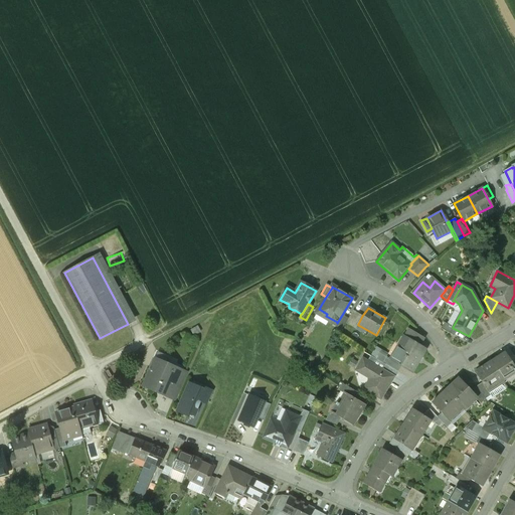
[(358,324),(362,316),(353,311),(348,319),(345,323),(356,329),(358,325),(358,324)]
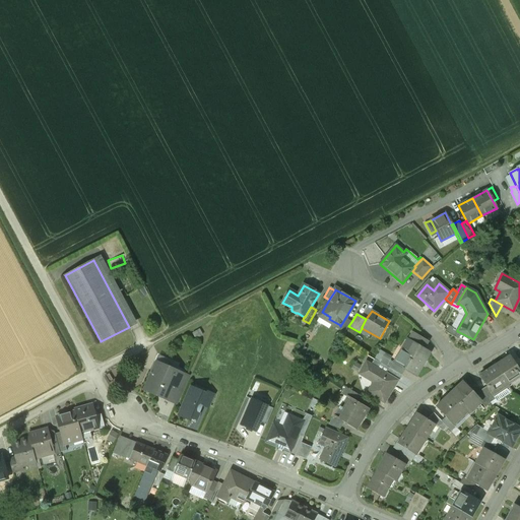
[(348,326),(351,322),(345,318),(340,326),(340,325),(338,328),(345,332),(348,326)]
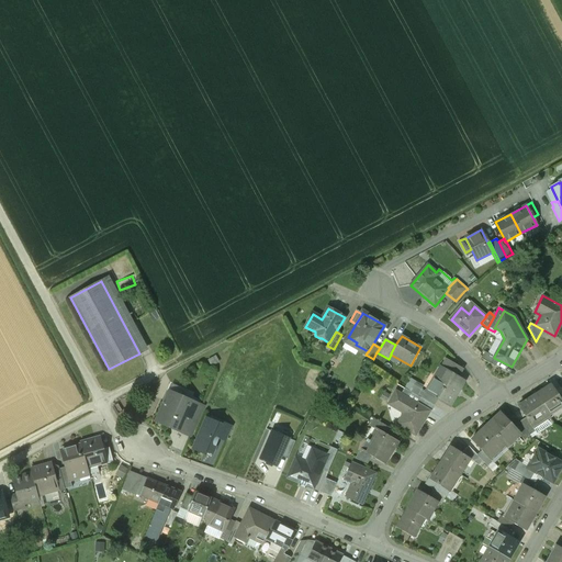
[(495,367),(498,360),(494,358),(494,357),(485,352),(482,359),(495,367)]
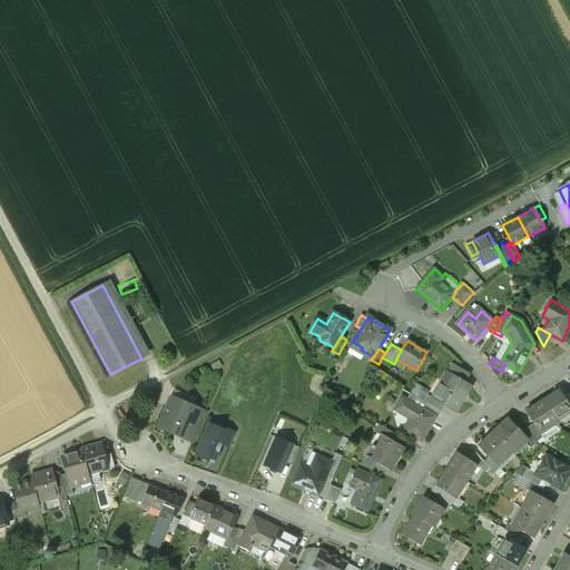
[(452,365),(448,373),(464,383),(469,375),(452,365)]
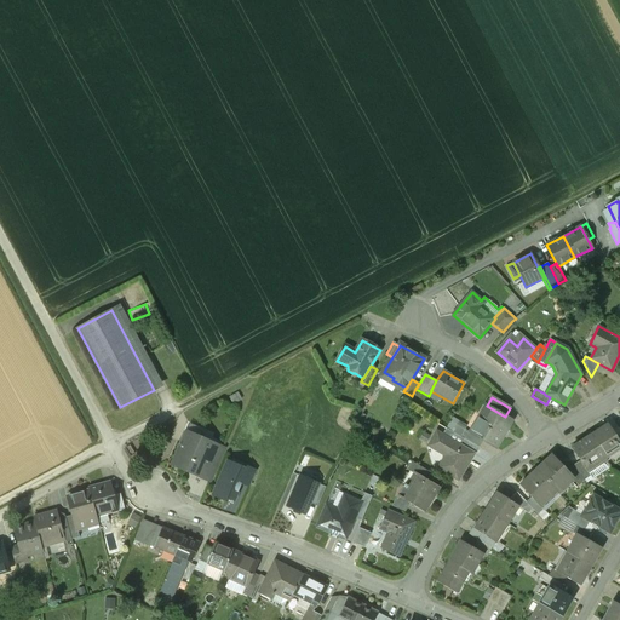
[(505,417),(487,406),(470,432),(470,434),(483,441),(495,448),(506,429),(505,428),(510,419),(505,417)]
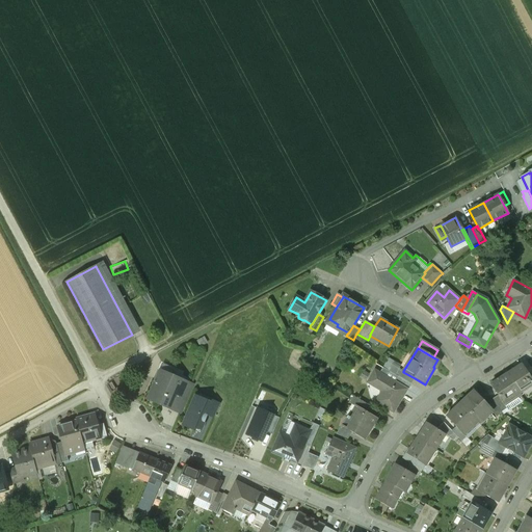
[(398,376),(409,383),(410,384),(415,378),(403,372),(403,371),(399,369),(400,366),(389,358),(383,368),(398,376)]
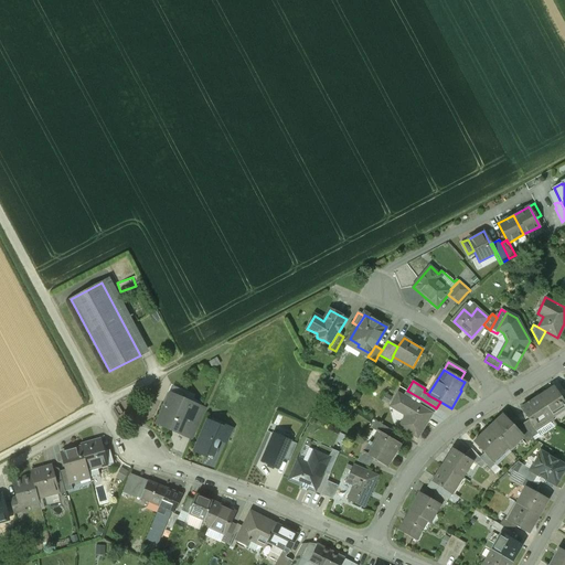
[(554,386),(537,397),(551,417),(564,407),(564,403),(563,401),(554,386)]
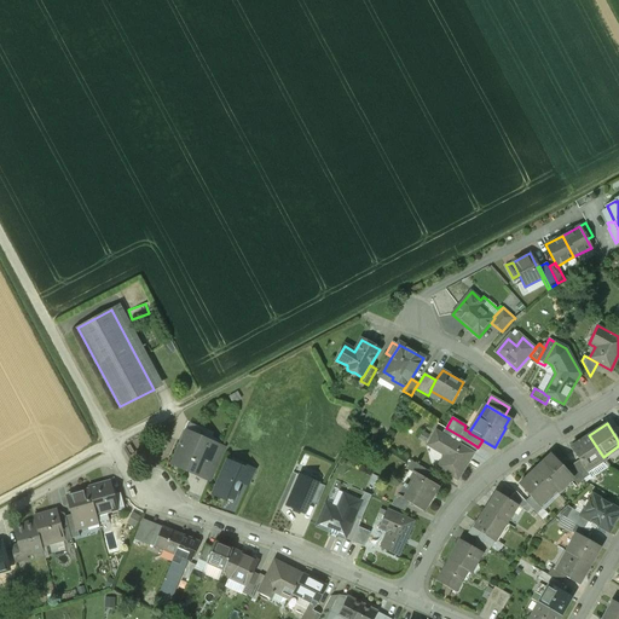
[(460,444),(435,431),(428,443),(439,449),(440,447),(446,451),(437,467),(458,480),(466,466),(464,466),(473,452),(460,444)]
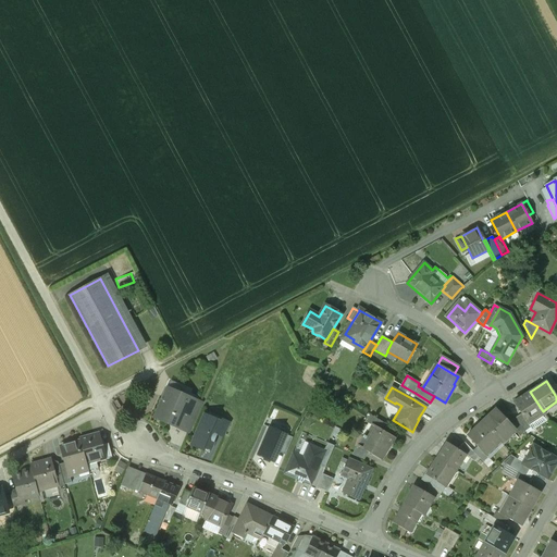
[(183,396),(166,390),(156,416),(172,422),(172,425),(181,429),(182,425),(192,404),(193,403),(182,398),(183,396)]
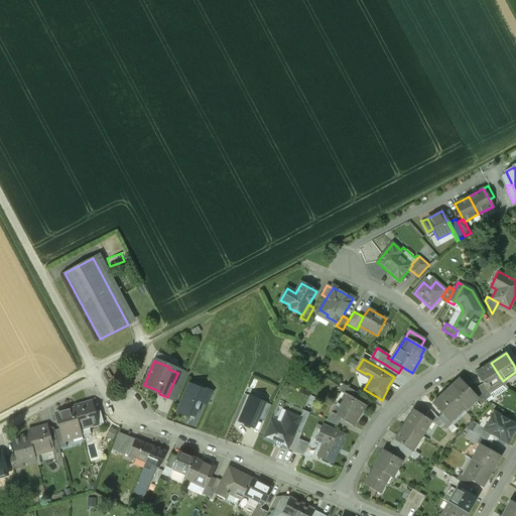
[(507,388),(503,381),(491,363),(476,373),(483,385),(491,397),(492,399),(507,388)]
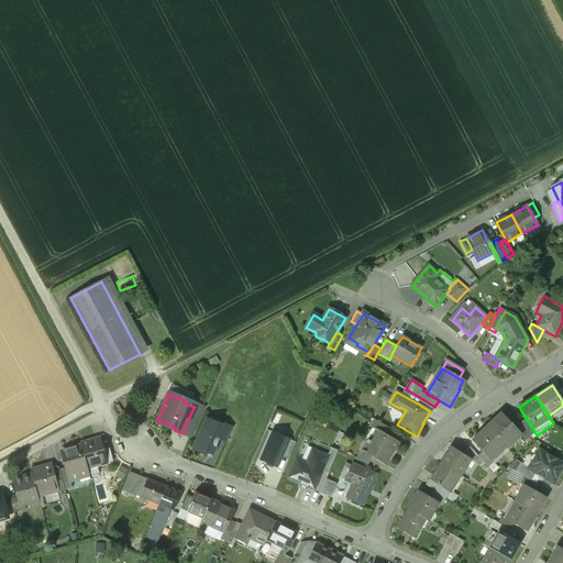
[(418,404),(430,411),(433,406),(421,398),(418,404)]
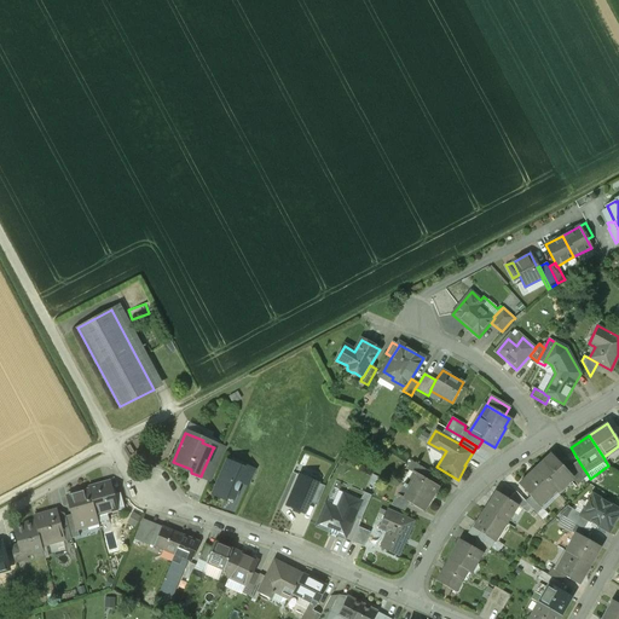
[(213,449),(202,473),(210,475),(221,452),(213,449)]
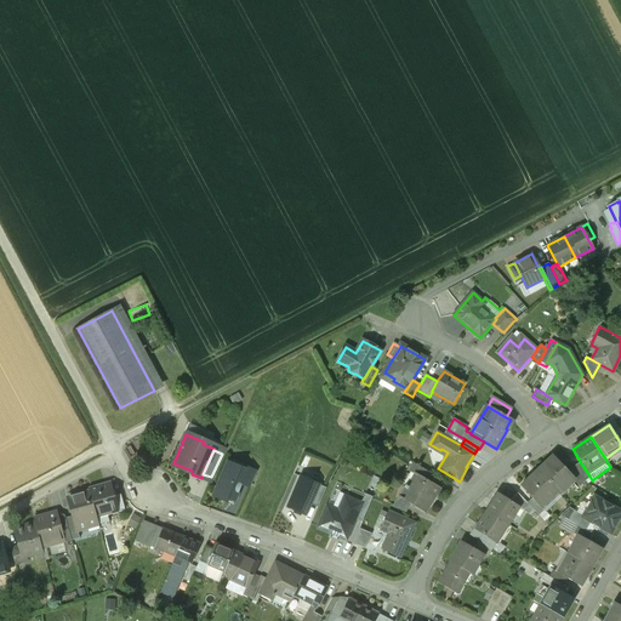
[(553,456),(536,471),(557,493),(558,494),(573,480),(575,479),(568,472),(553,456)]
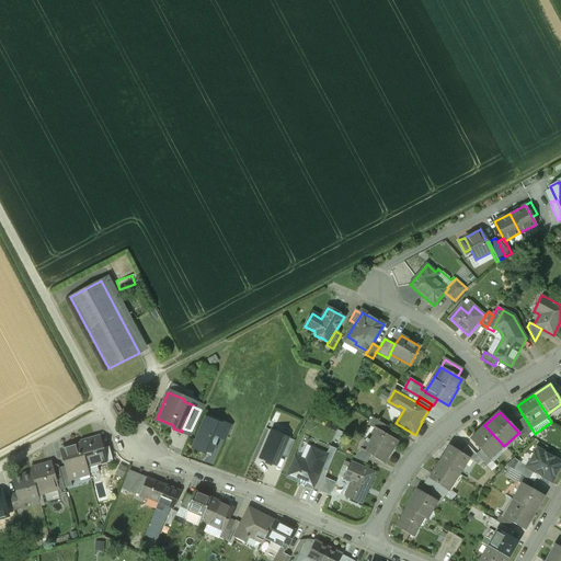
[(386,434),(387,434),(390,428),(373,418),(368,425),(375,430),(375,428),(386,434)]
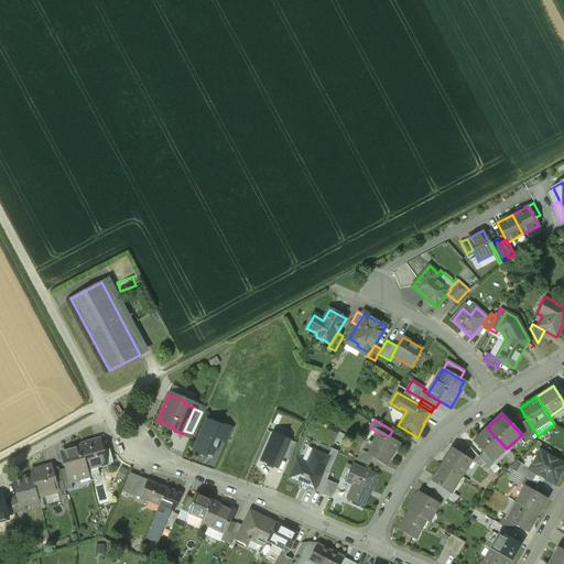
[(224,429),(207,421),(195,448),(199,451),(198,453),(205,455),(206,452),(213,455),(219,440),(225,429),(224,429)]
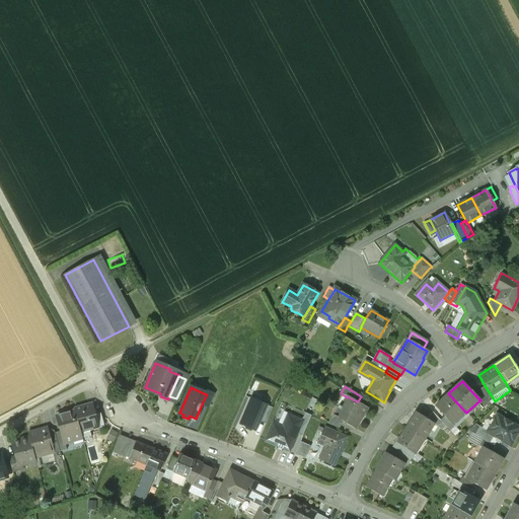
[(480,390),(489,402),(494,399),(486,387),(480,390)]
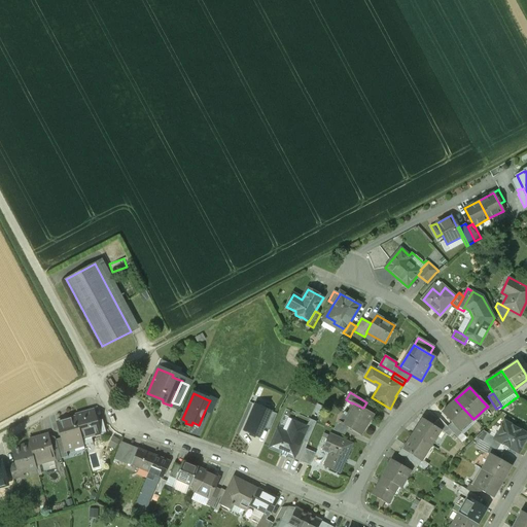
[(488,396),(482,400),(488,407),(486,408),(491,413),(496,409),(488,396)]
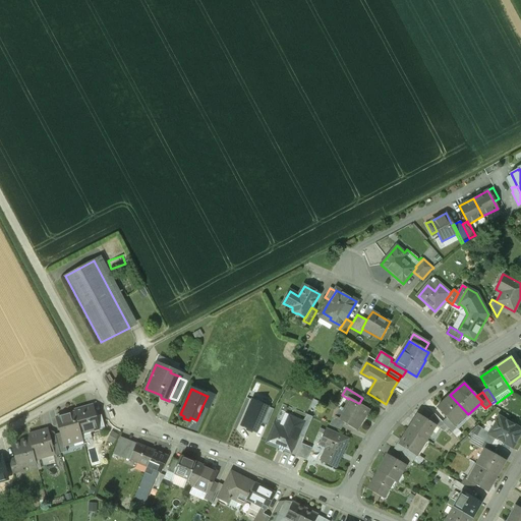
[(208,393),(207,396),(208,396),(203,406),(209,408),(214,396),(208,393)]
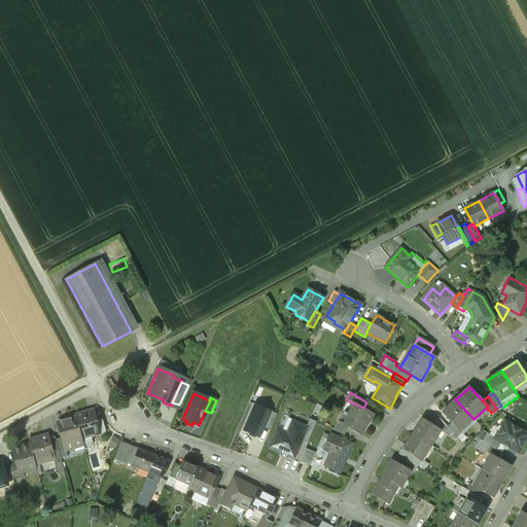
[(459,430),(472,418),(455,399),(442,413),(452,423),(459,430)]
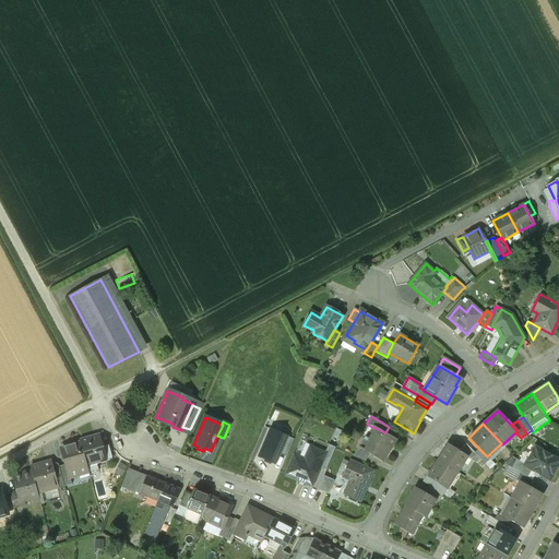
[(384,432),(373,427),(373,428),(367,438),(364,436),(356,449),(369,456),(369,454),(383,462),(396,439),(385,432),(384,432)]
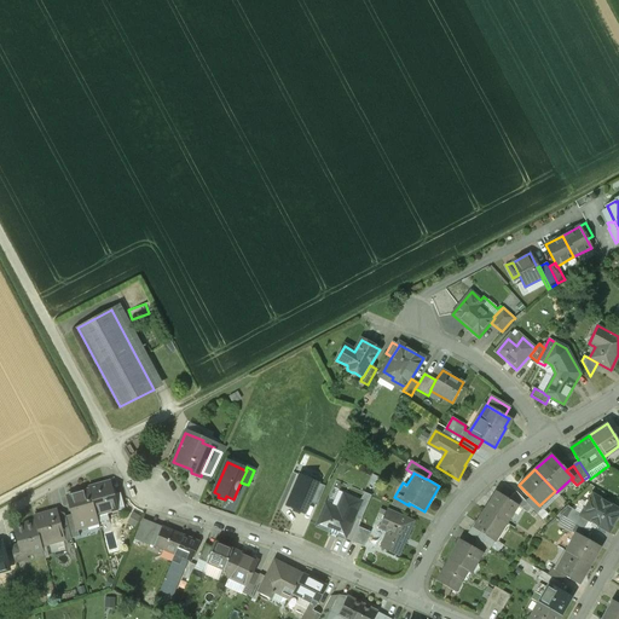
[(318,484),(300,475),(287,505),(305,513),(318,484)]
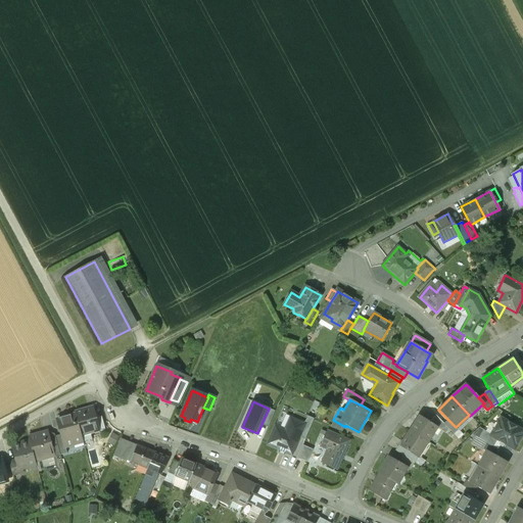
[(95,418),(92,407),(75,412),(75,414),(81,435),(99,431),(95,418)]
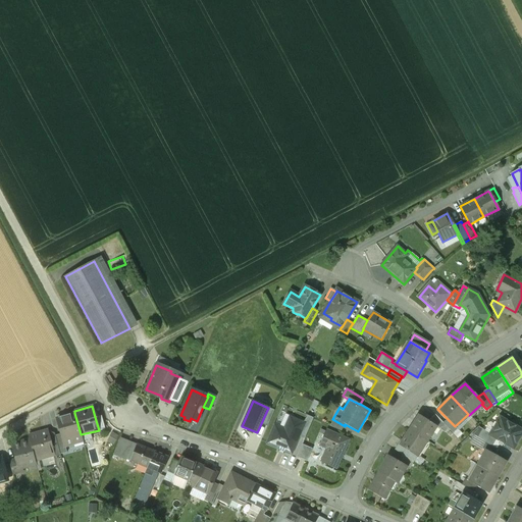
[(81,434),(74,413),(67,415),(68,416),(63,419),(61,419),(60,419),(58,421),(58,423),(58,424),(61,434),(64,448),(65,447),(73,445),(72,440),(82,438),(81,434)]
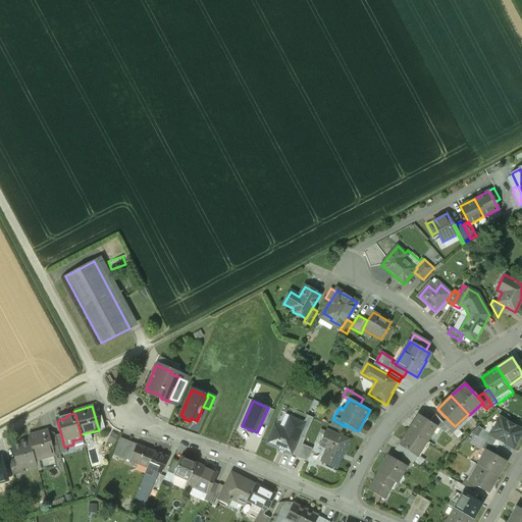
[(435,414),(428,421),(436,426),(436,427),(440,429),(445,425),(444,423),(435,414)]
